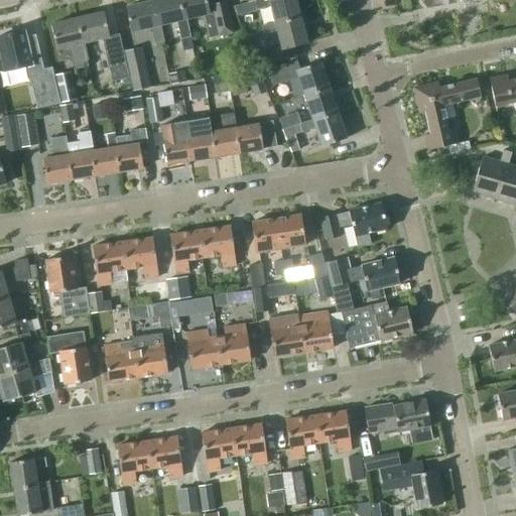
[(188,37),(184,18),(181,19),(177,0),(154,0),(149,1),(155,25),(158,24),(175,20),(179,39),(188,37)]
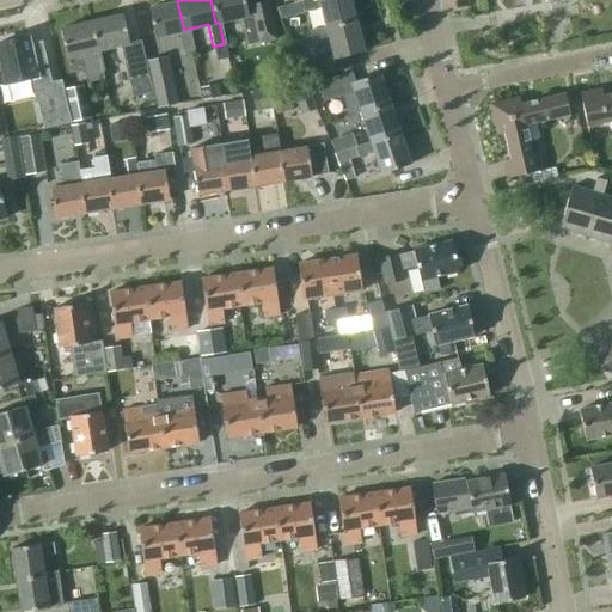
[(242,0),(210,0),(215,23),(219,22),(240,17),(246,47),(274,41),(264,1),(244,6),(242,0)]
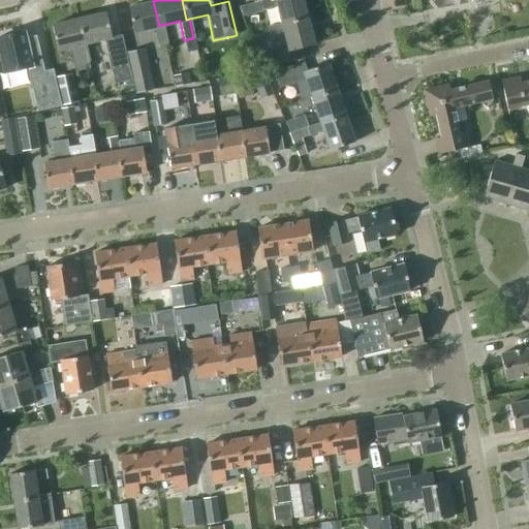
[(276,5),(281,24),(281,26),(306,19),(300,0),(263,0),(260,1),(261,8),(276,5)]
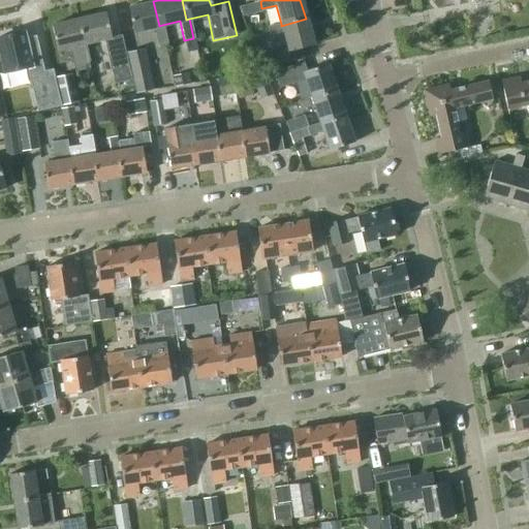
[(166,43),(162,25),(159,26),(153,1),(127,7),(132,32),(153,27),(157,47),(166,43)]
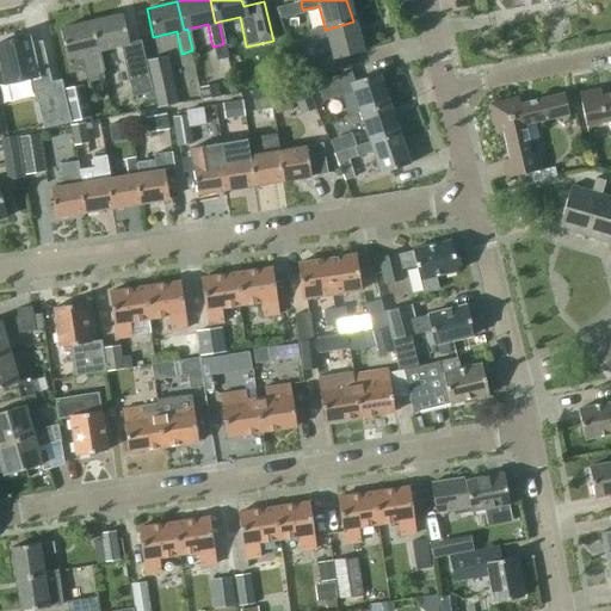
[(97,51),(99,50),(119,47),(130,98),(150,93),(143,61),(143,62),(139,41),(127,44),(121,16),(90,22),(97,51)]
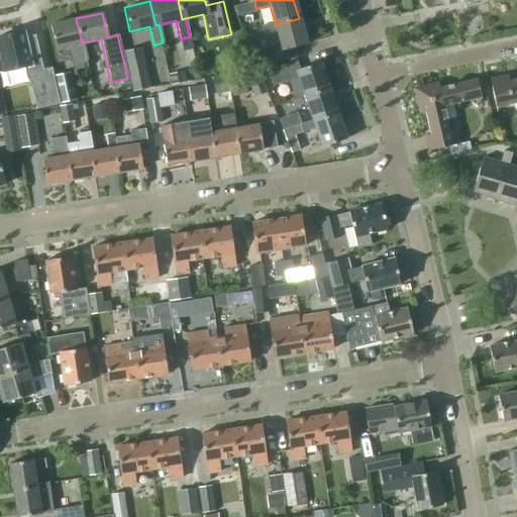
[(82,43),(76,18),(49,24),(55,49),(68,46),(73,71),(88,67),(88,64),(89,64),(84,42),(82,43)]
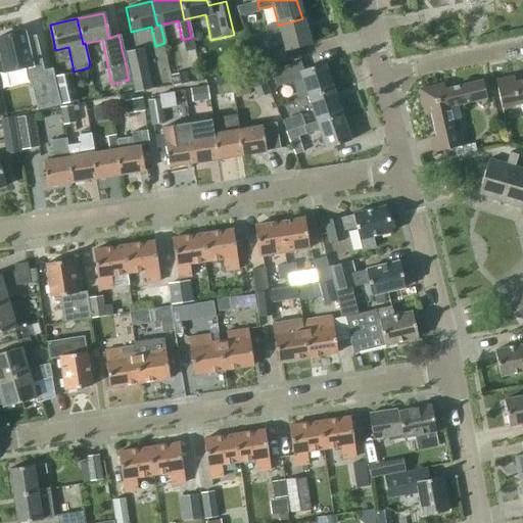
[(278,26),(278,24),(264,28),(266,35),(280,32),(285,48),(265,53),(269,64),(297,56),(295,49),(308,45),(302,18),(278,26)]
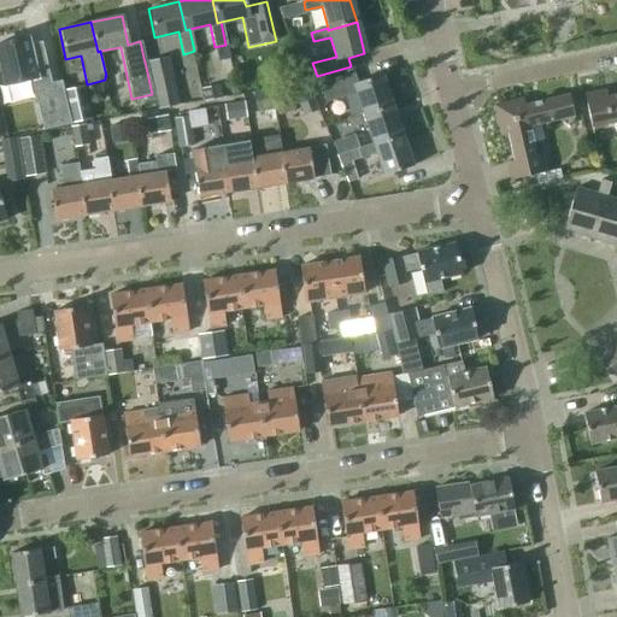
[(30,48),(28,37),(0,42),(0,68),(4,84),(50,75),(45,53),(37,56),(36,47),(30,48)]
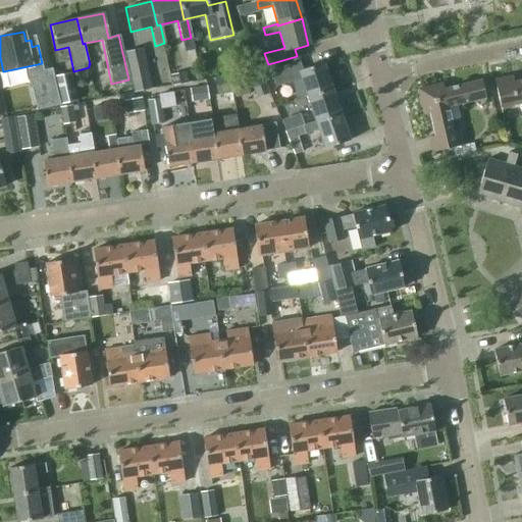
[(142,48),(122,52),(128,80),(131,79),(134,92),(151,89),(142,48)]
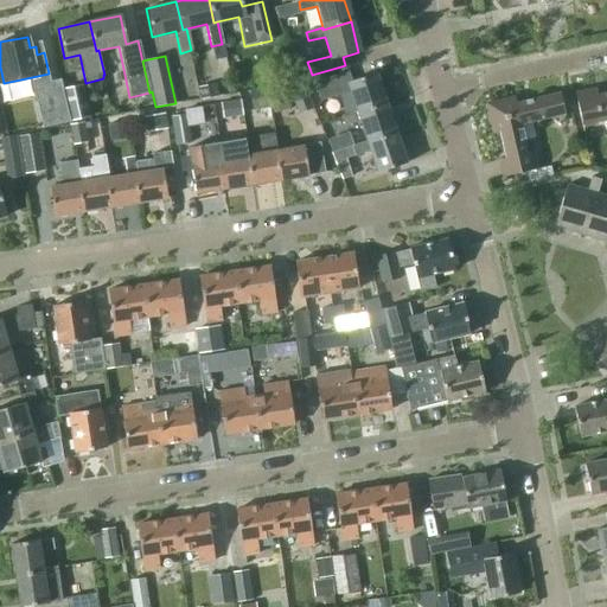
[(346,115),(357,110),(357,113),(384,103),(375,74),(351,82),(347,71),(314,81),(320,101),(339,95),(346,115)]
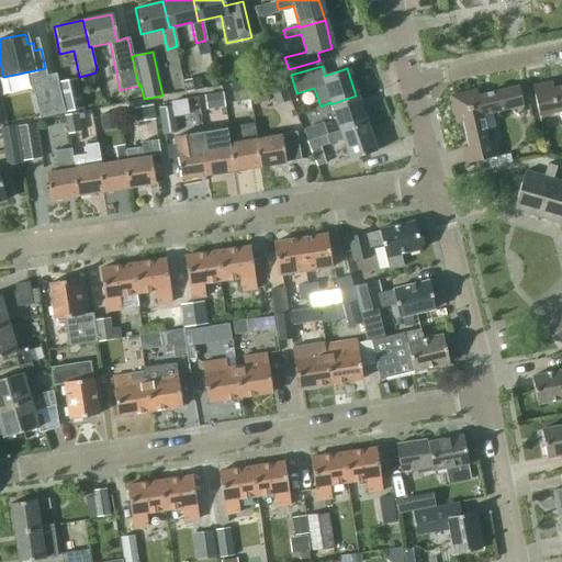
[(290,100),(279,74),(266,79),(277,105),(290,100)]
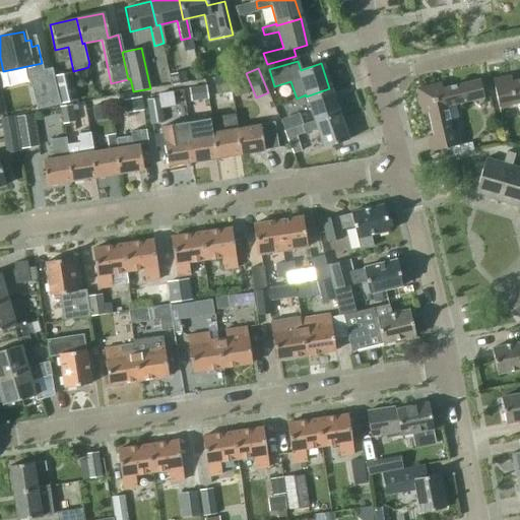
[(187,82),(185,71),(170,75),(173,85),(187,82)]
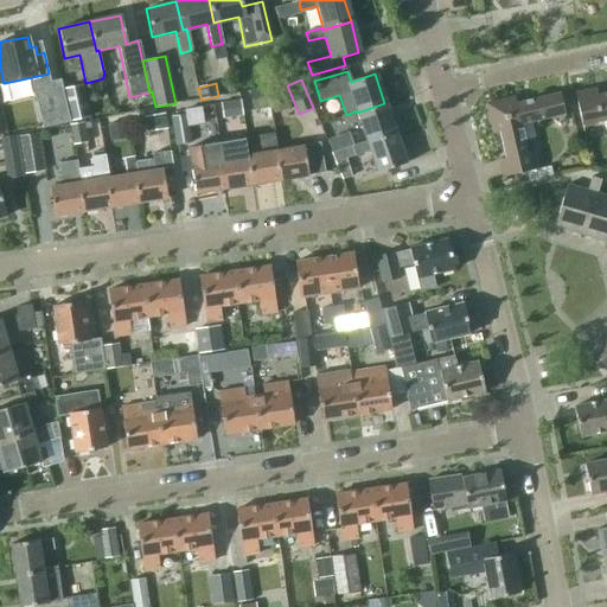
[(62,90),(68,115),(69,115),(70,121),(90,117),(83,85),(62,90)]
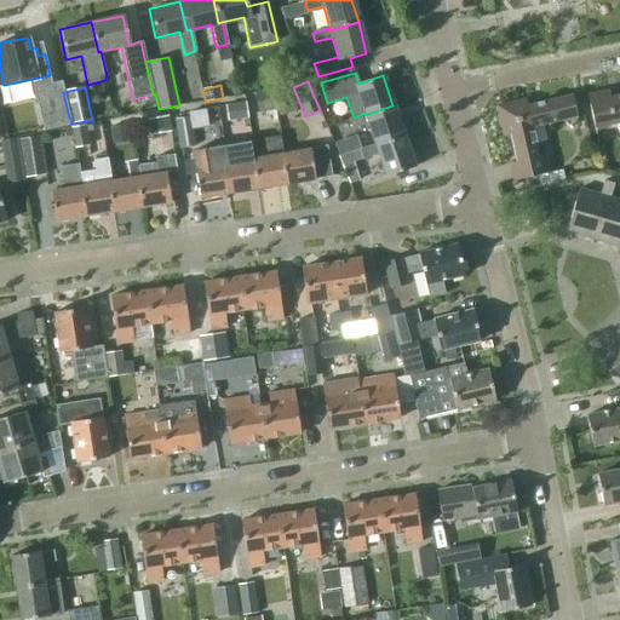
[(619,92),(608,96),(607,89),(584,93),(587,108),(592,128),(619,122),(619,92)]
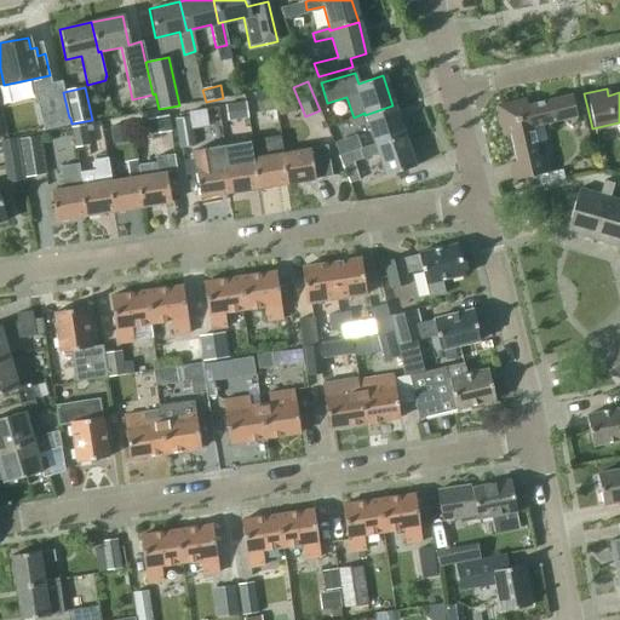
[(275,109),(273,90),(254,93),(258,113),(275,109)]
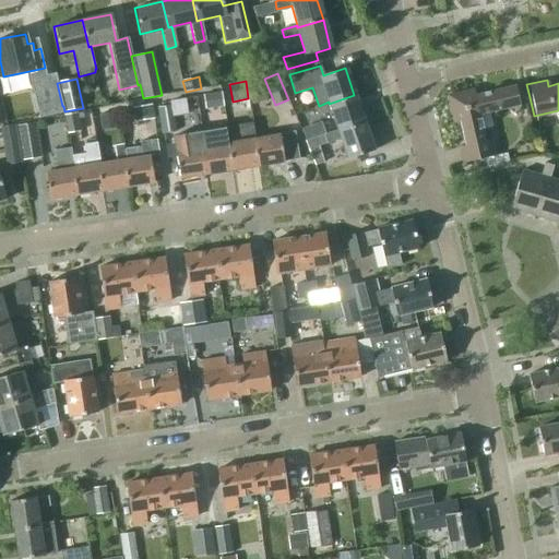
[(507,153),(494,155),(489,140),(485,141),(478,116),(518,106),(513,85),(474,95),(473,90),(445,96),(452,122),(456,121),(463,145),(456,146),(461,164),(484,158),(486,168),(509,163),(507,153)]
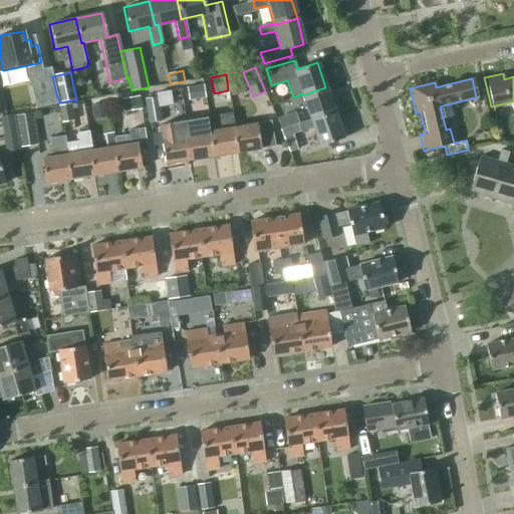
[(205,95),(203,83),(187,86),(189,99),(205,95)]
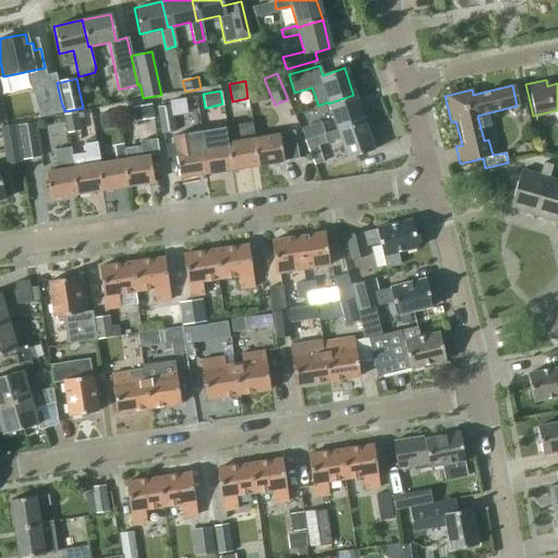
[(363,123),(353,95),(328,104),(328,101),(318,106),(313,107),(316,116),(331,110),(337,130),(338,132),(363,123)]
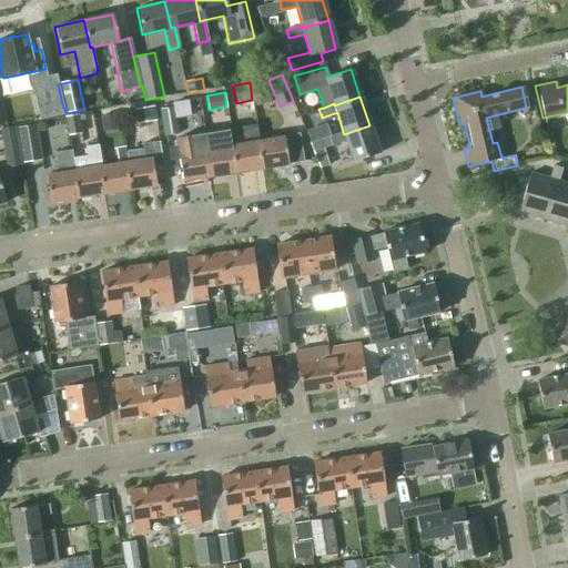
[(156,120),(154,107),(135,110),(138,123),(156,120)]
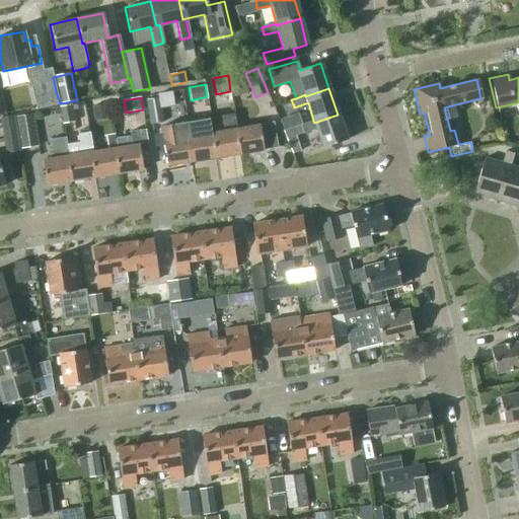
[(163,122),(159,97),(146,99),(150,124),(163,122)]
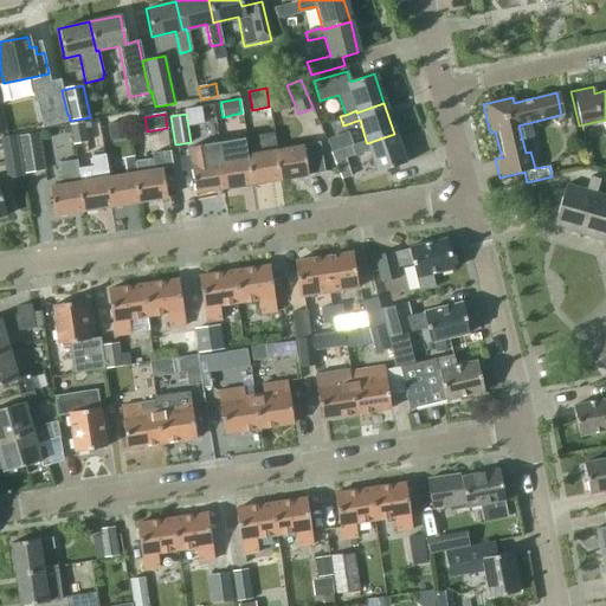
[(111,141),(129,137),(128,131),(126,120),(109,123),(110,135),(111,141)]
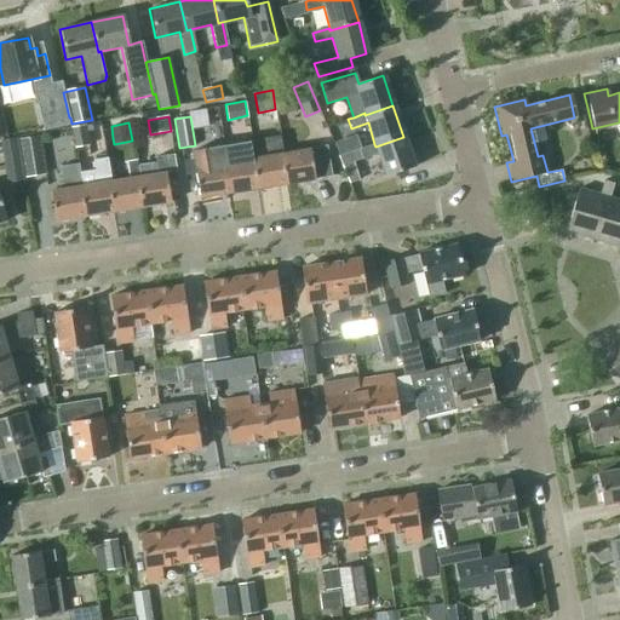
[(90,145),(86,125),(72,126),(75,148),(90,145)]
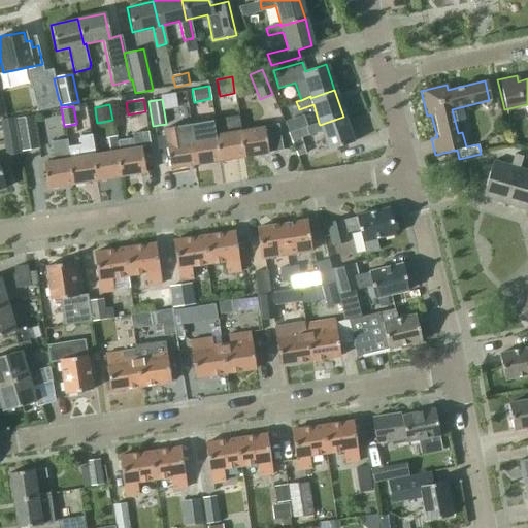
[(15,117),(14,117),(14,118),(19,142),(20,142),(22,151),(39,149),(34,116),(15,119),(15,117)]
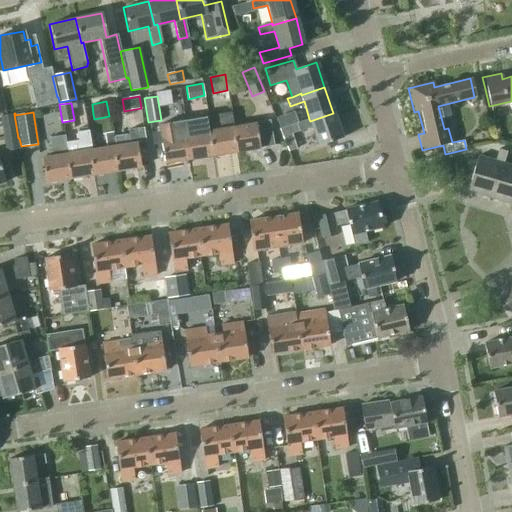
[(14,114),(14,113),(1,115),(5,140),(18,138),(14,114)]
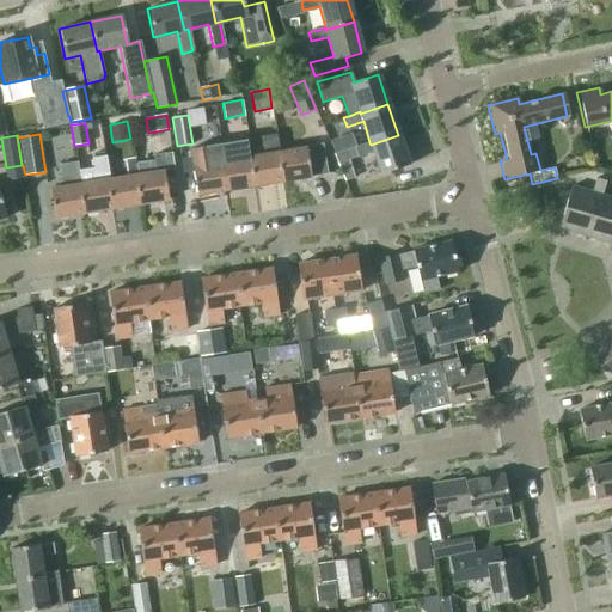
[(248,158),(252,187),(281,183),(276,153),(279,152),(275,135),(248,139),(250,157),(248,158)]
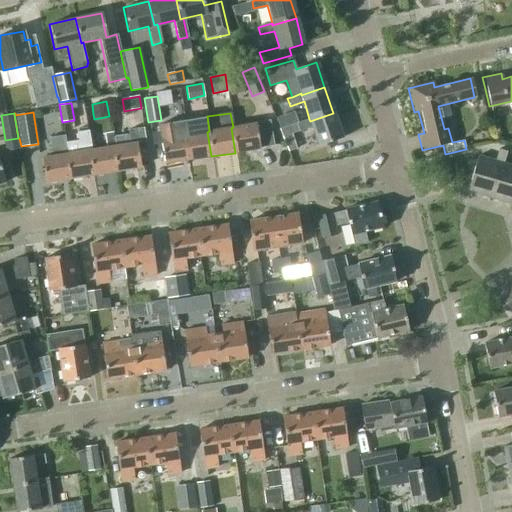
[(293,113),(276,118),(280,128),(295,124),(296,123),(293,113)]
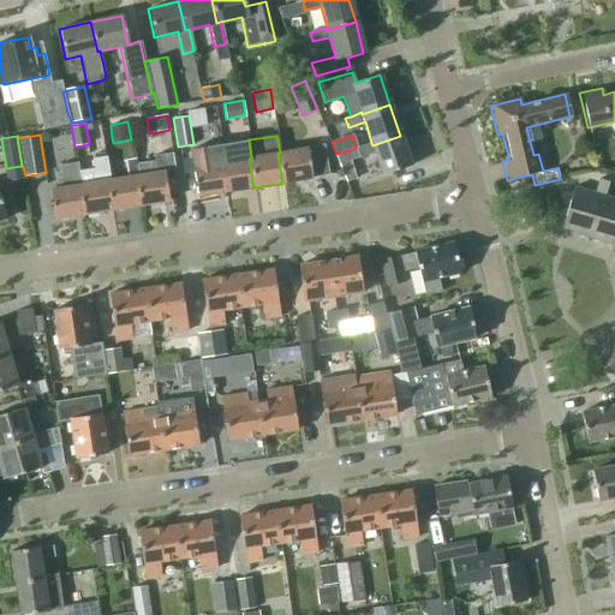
[(372,145),(371,143),(356,148),(354,149),(358,159),(376,153),(383,177),(411,167),(400,136),(372,145)]
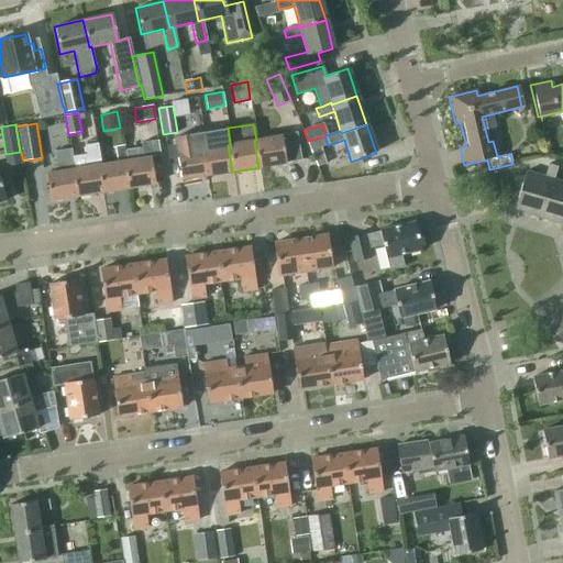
[(230,144),(228,128),(202,133),(205,147),(202,148),(207,176),(232,172),(228,145),(230,144)]
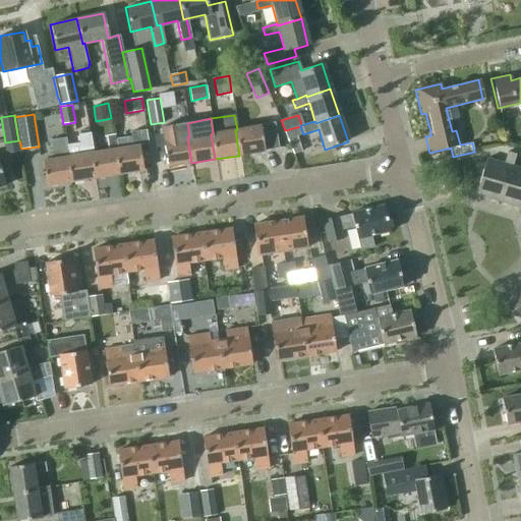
[(237,129),(235,130),(239,156),(278,150),(274,122),(261,124),(261,126),(237,129)]
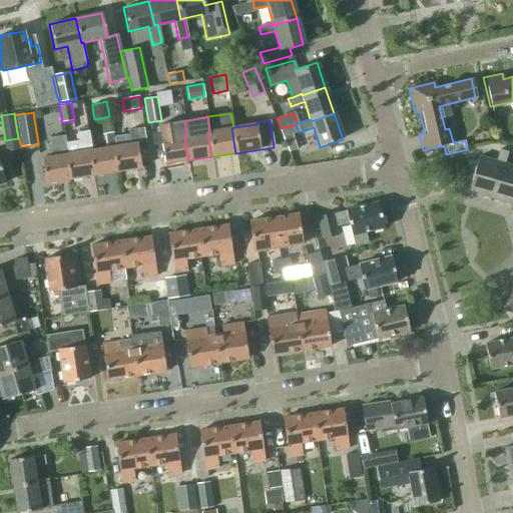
[(165,163),(188,160),(184,135),(186,134),(184,121),(159,124),(165,163)]
